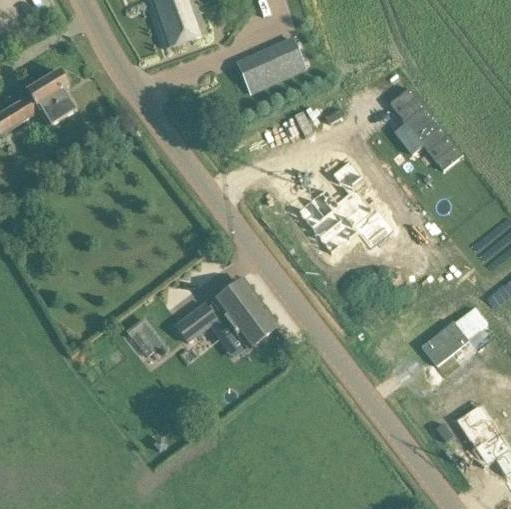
[(151,0),(168,49),(209,35),(198,3),(195,3),(194,0),(151,0)]
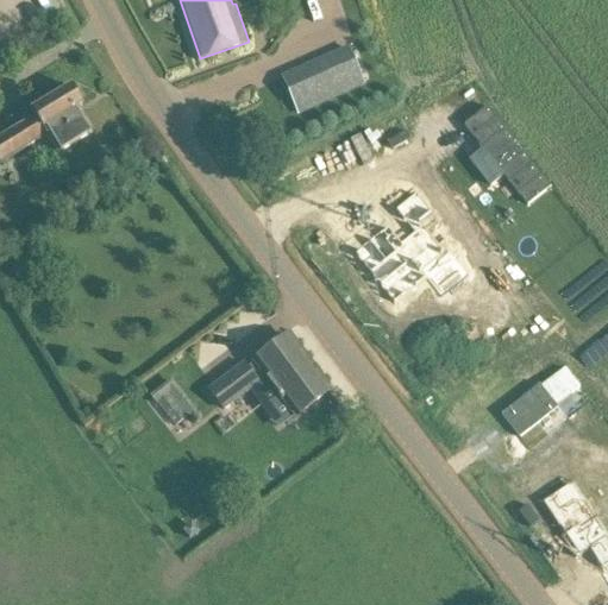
[(323,56),(295,68),(313,107),(339,94),(323,56)]
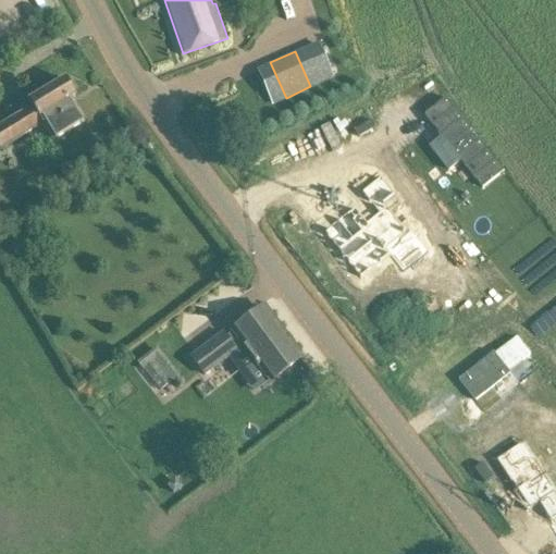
[(31,99),(34,103),(0,124),(0,145),(1,147),(40,123),(45,131),(48,128),(54,138),(86,119),(72,97),(76,95),(66,77),(31,99)]
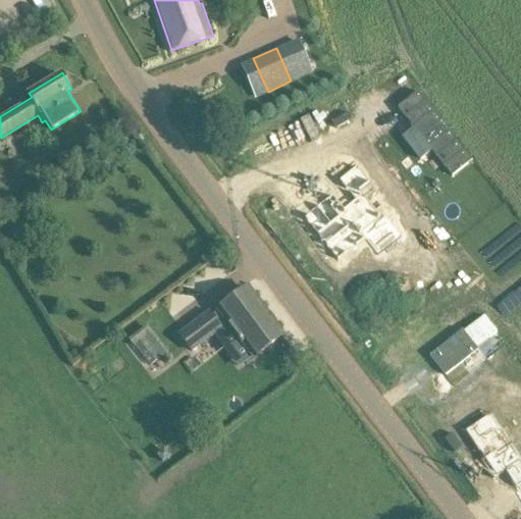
[(382,214),(364,192),(345,207),(334,193),(305,216),(339,259),(368,236),(363,229),(382,214)]
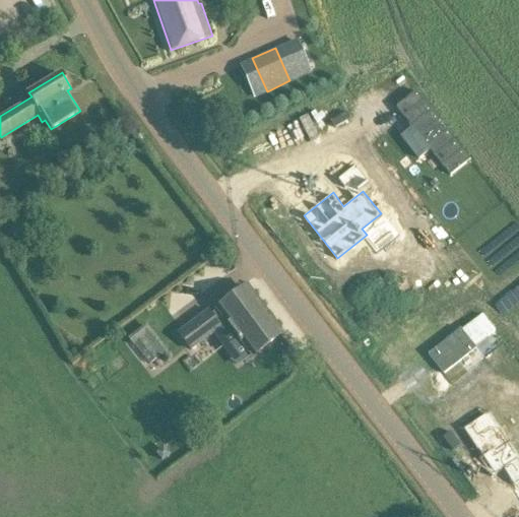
[(178,331),(192,348),(221,326),(225,331),(231,327),(252,356),(282,332),(248,285),(212,312),(209,308),(178,331)]
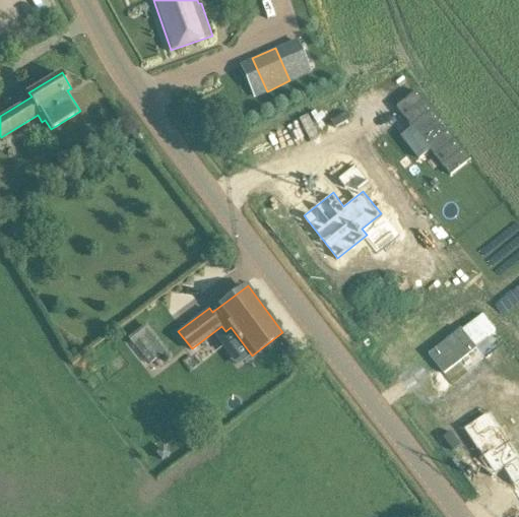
[(127,338),(147,365),(167,349),(146,323),(127,338)]
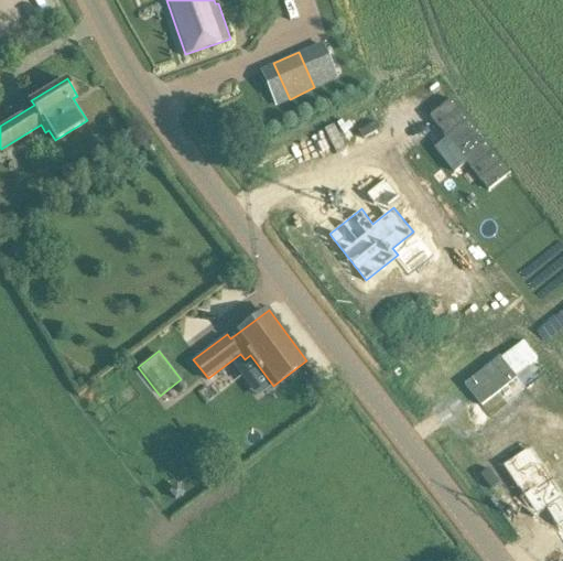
[(556,527),(562,537),(562,489),(533,444),(504,464),(523,495),(520,496),(533,517),(547,508),(558,526),(556,527)]
